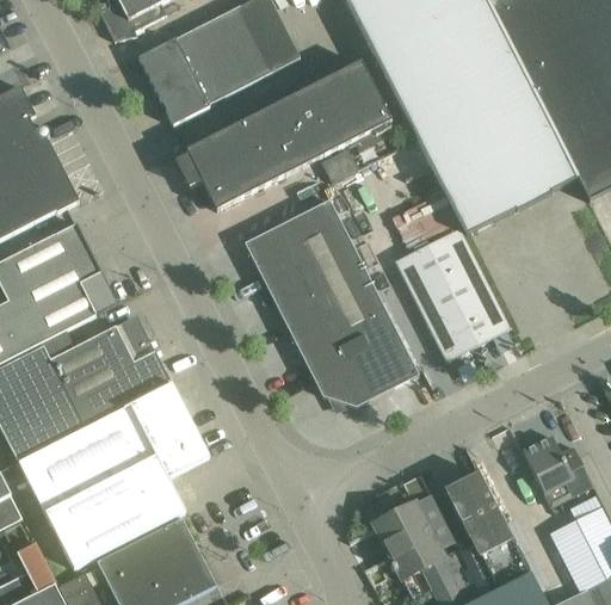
[(107,0),(109,5),(99,10),(115,39),(130,36),(137,35),(134,29),(166,12),(160,0),(107,0)]
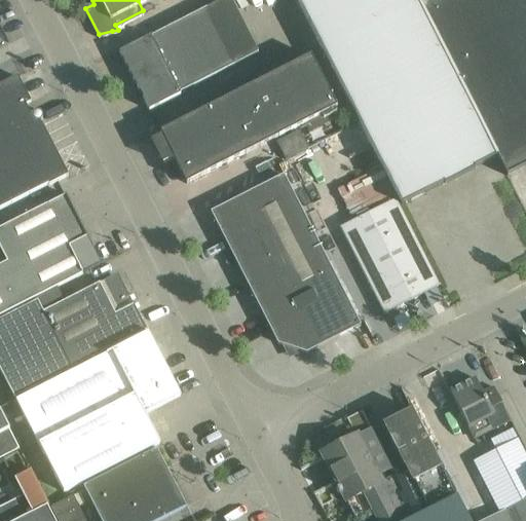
[(211,0),(118,47),(148,106),(180,90),(179,88),(234,60),(259,48),(234,0),(211,0)]
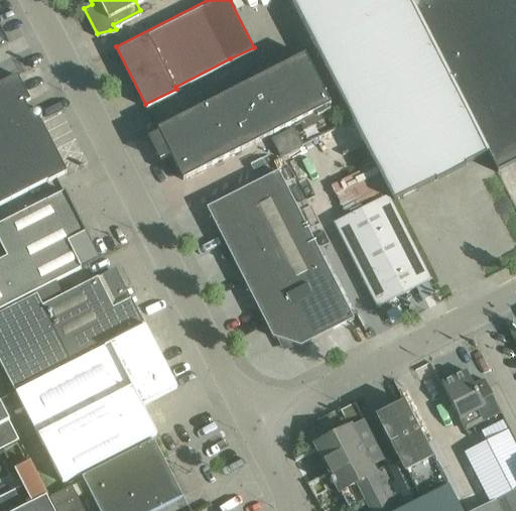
[(293,0),(386,182),(390,189),(393,197),(487,149),(497,168),(498,167),(515,158),(515,0),(293,0)]
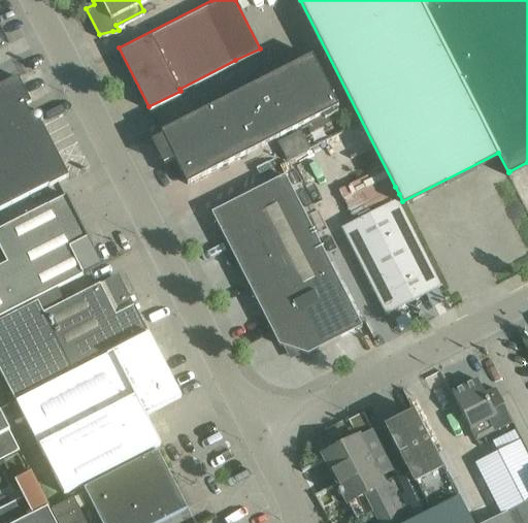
[(337,103),(325,79),(336,74),(322,46),(236,90),(262,141),(325,110),(326,113),(337,108),(335,104),(337,103)]
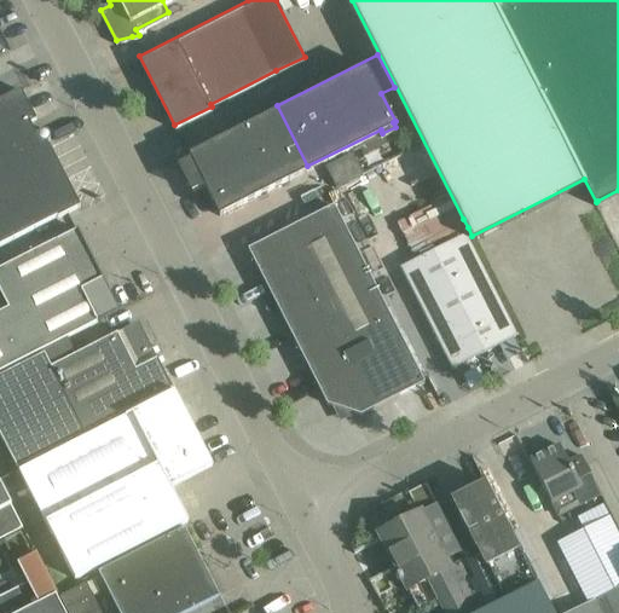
[(0,94),(0,241),(68,208),(80,202),(47,138),(48,137),(48,136),(50,136),(50,134),(50,133),(50,132),(50,131),(50,129),(48,129),(48,128),(47,128),(47,127),(46,127),(45,127),(44,127),(42,127),(41,127),(35,116),(19,85),(0,94)]
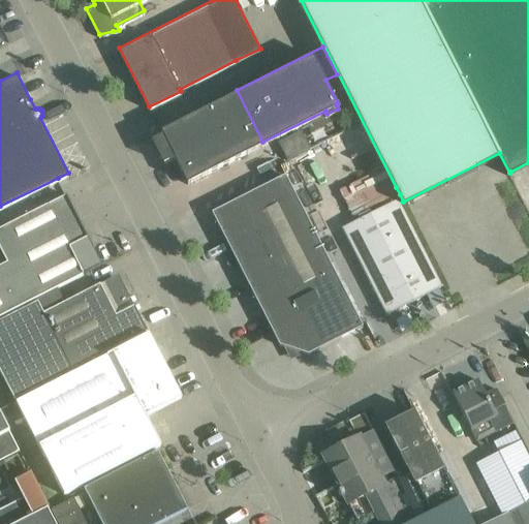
[(174,155),(187,180),(262,142),(237,90),(160,128),(162,132),(150,139),(162,161),(174,155)]
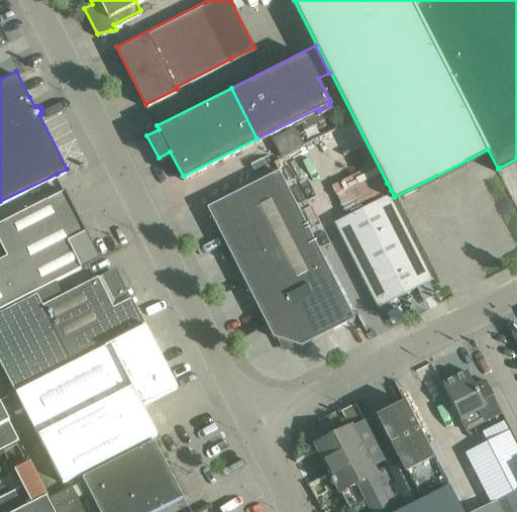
[(234,259),(244,279),(316,241),(279,168),(206,204),(226,242),(222,254),(234,259)]
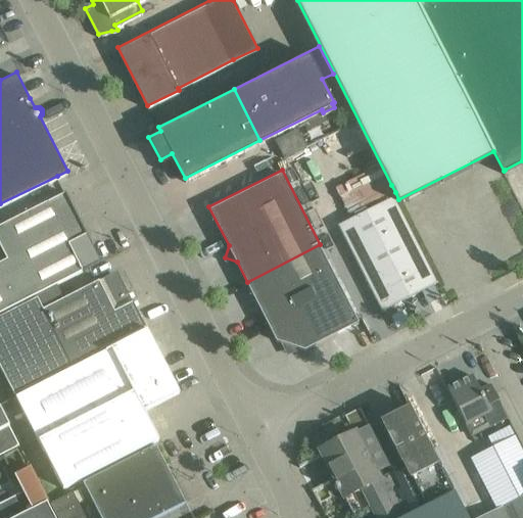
[(361,173),(341,185),(351,201),(372,189),(361,173)]
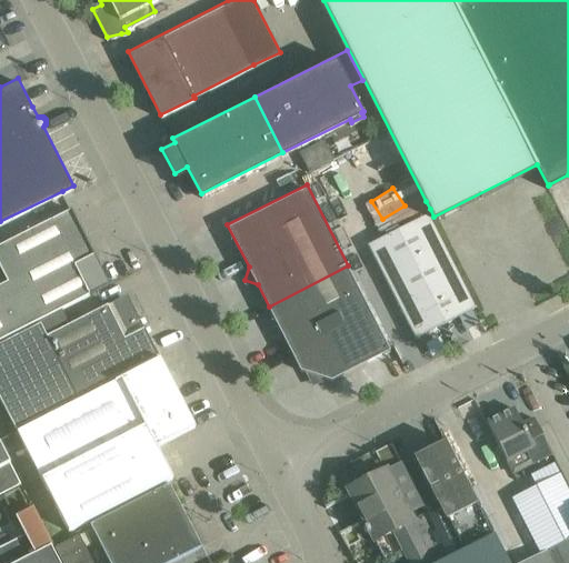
[(0,241),(0,264),(7,278),(29,321),(109,281),(70,205),(0,241)]
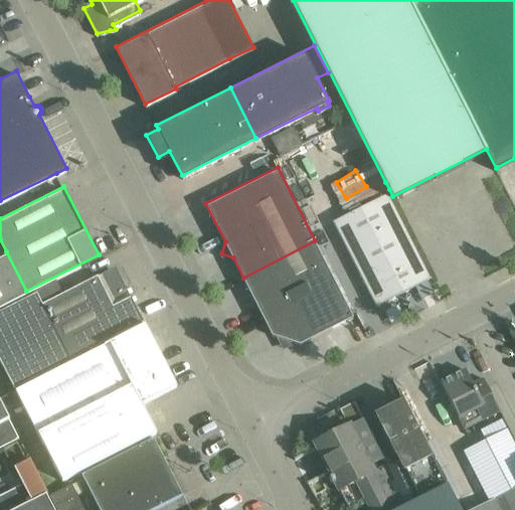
[(333,218),(375,303),(430,275),(386,191),(333,218)]
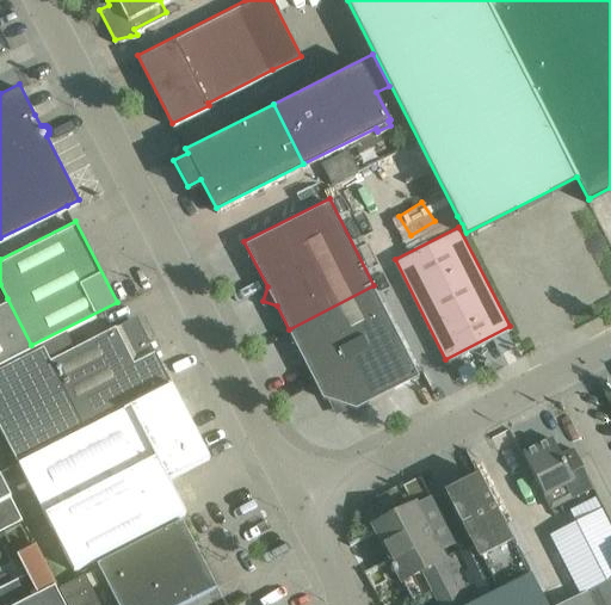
[(347,402),(356,406),(418,374),(374,285),(289,329),(321,394),(329,396),(335,409),(347,402)]
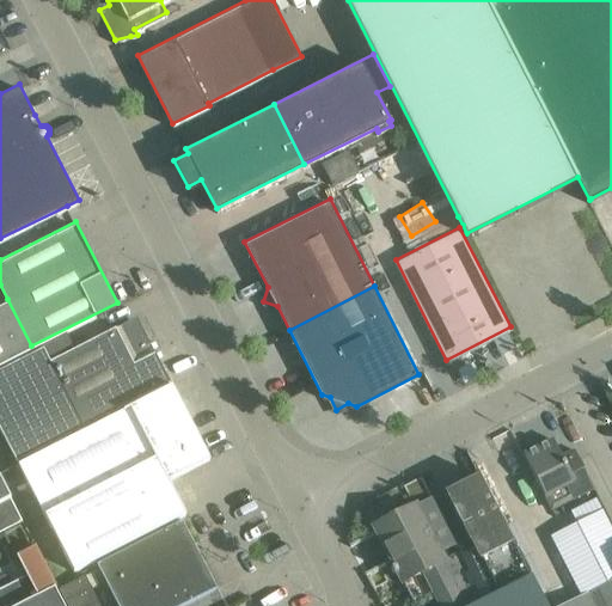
[(7,299),(0,303),(0,361),(31,346),(7,299)]
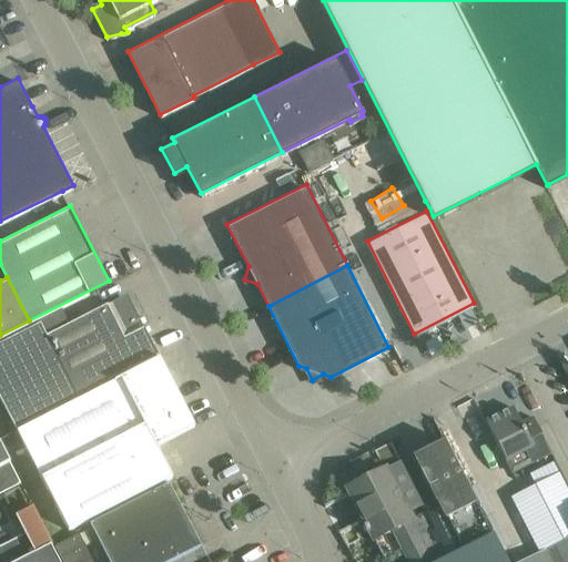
[(130,297),(119,294),(104,302),(70,319),(46,331),(39,319),(0,339),(0,395),(16,425),(156,353),(158,351),(142,320),(130,297)]
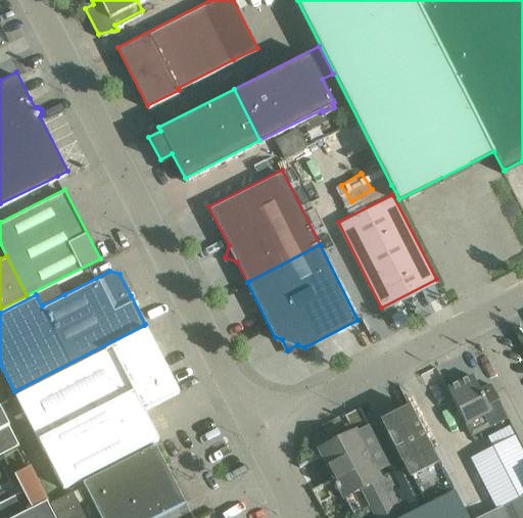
[(62,485),(151,439),(158,436),(143,407),(179,389),(146,326),(15,393),(62,485)]
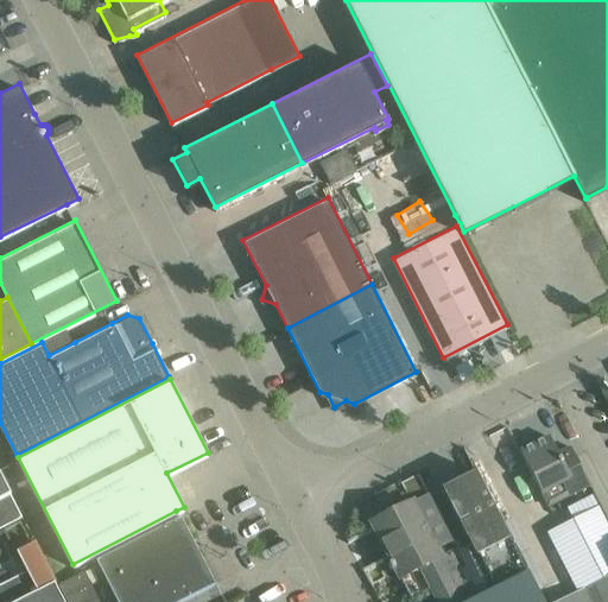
[(530,441),(519,447),(520,449),(540,489),(562,479),(568,492),(589,481),(589,480),(570,442),(569,442),(557,449),(549,431),(530,441)]
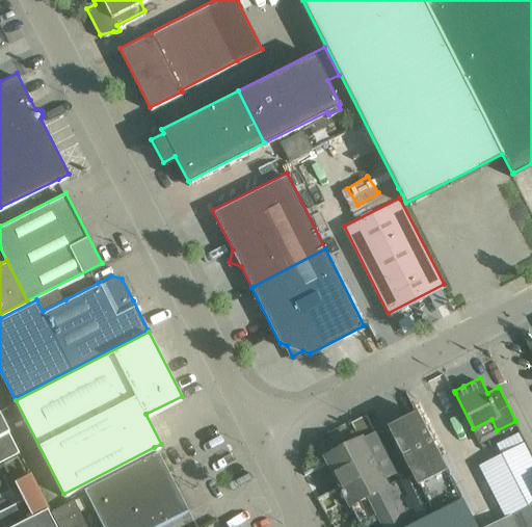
[(416,410),(387,424),(410,471),(432,514),(461,498),(416,410)]
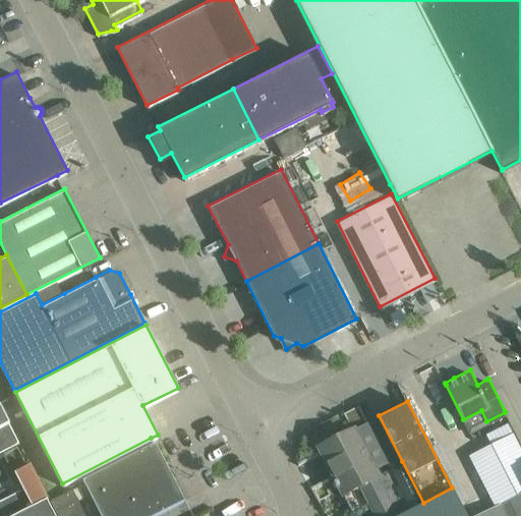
[(353,427),(319,445),(321,449),(332,472),(354,515),(368,507),(388,498),(397,515),(423,503),(402,461),(396,464),(377,474),(373,467),(387,460),(367,422),(357,403),(344,409),(353,427)]
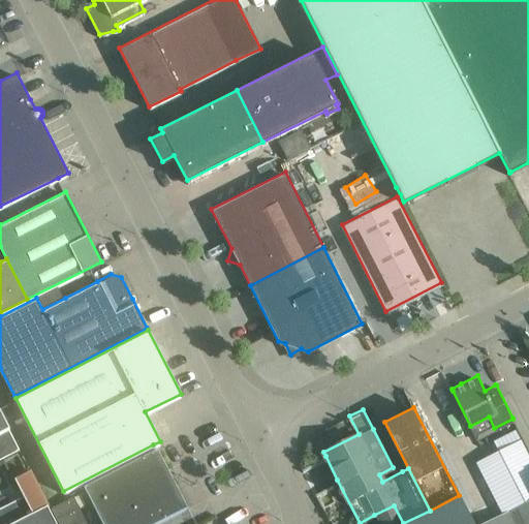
[(0,455),(19,445),(0,410),(0,455)]
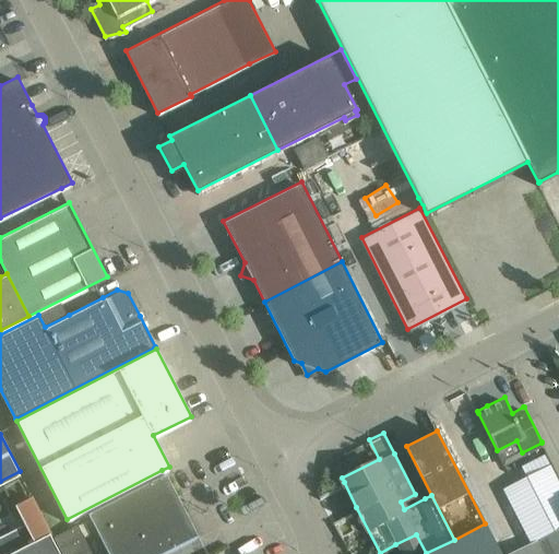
[(108,553),(158,553),(193,537),(198,534),(166,472),(87,513),(108,553)]
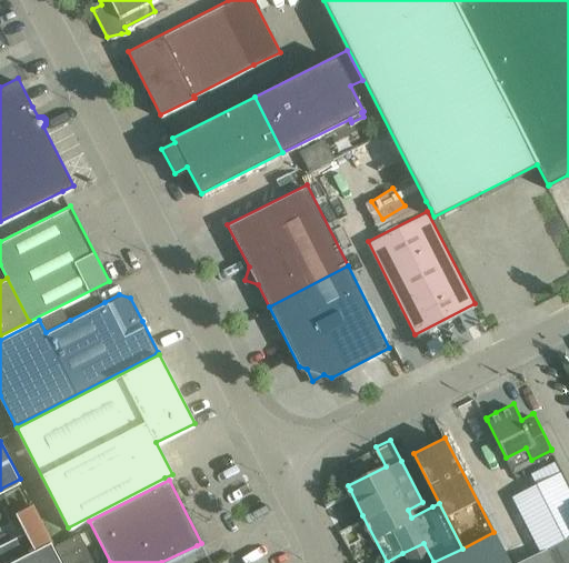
[(26,531),(0,543),(0,554),(3,562),(7,562),(35,550),(50,541),(51,541),(32,503),(16,512),(26,531)]
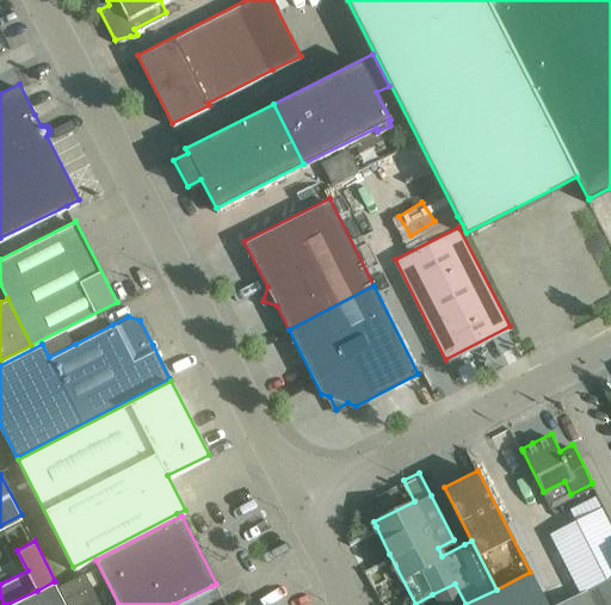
[(103,604),(85,570),(59,584),(69,604),(103,604)]
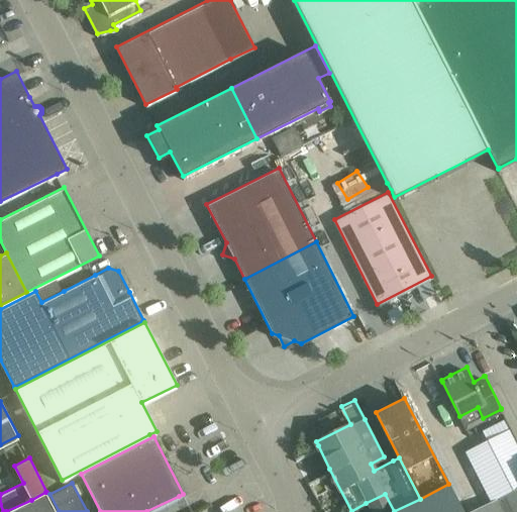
[(394,511),(462,511),(448,484),(420,499),(394,511)]
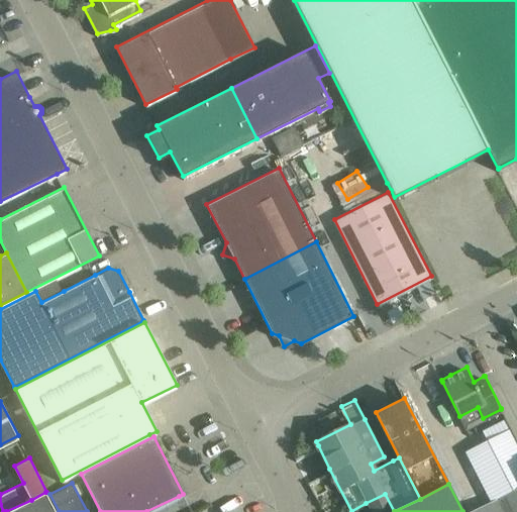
[(516,511),(516,486),(466,511),(516,511)]
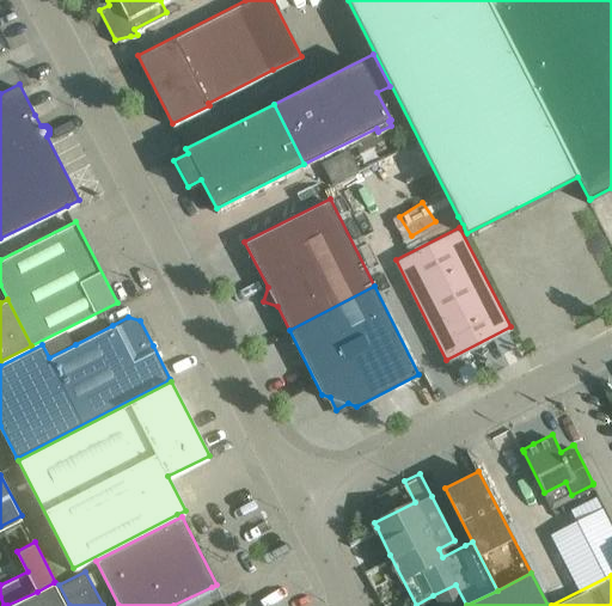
[(65,605),(54,582),(37,592),(7,605),(65,605)]
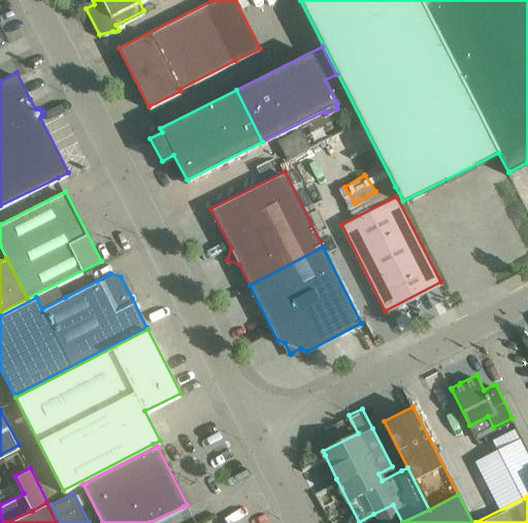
[(373,514),(359,522),(402,522),(393,504),(373,514)]
